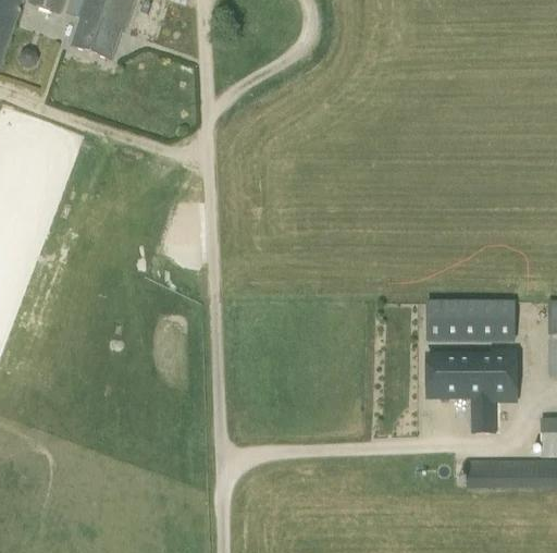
[(0,0),(0,65),(21,0),(0,0)]
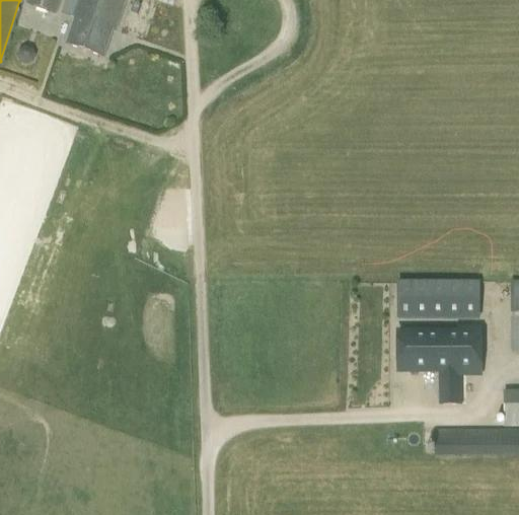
[(57,10),(60,0),(26,0),(26,1),(57,10)]
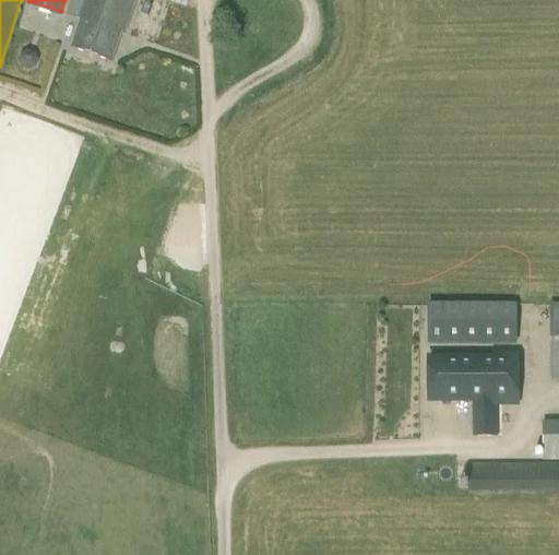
[(73,0),(69,11),(82,15),(72,45),(111,58),(121,28),(125,30),(134,0),(73,0)]
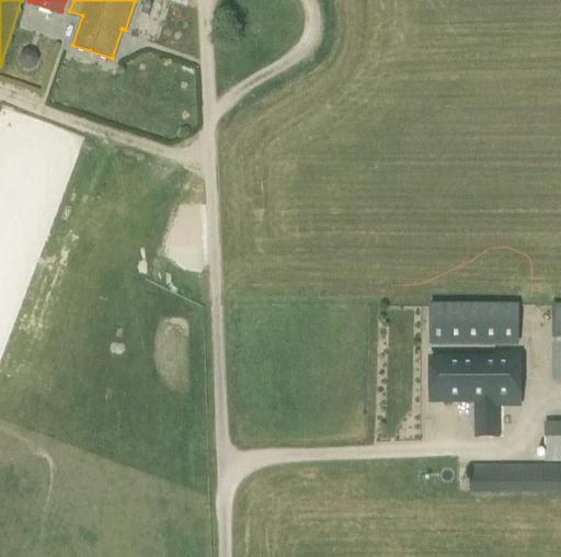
[(518,302),(428,302),(428,343),(518,343),(518,302)]
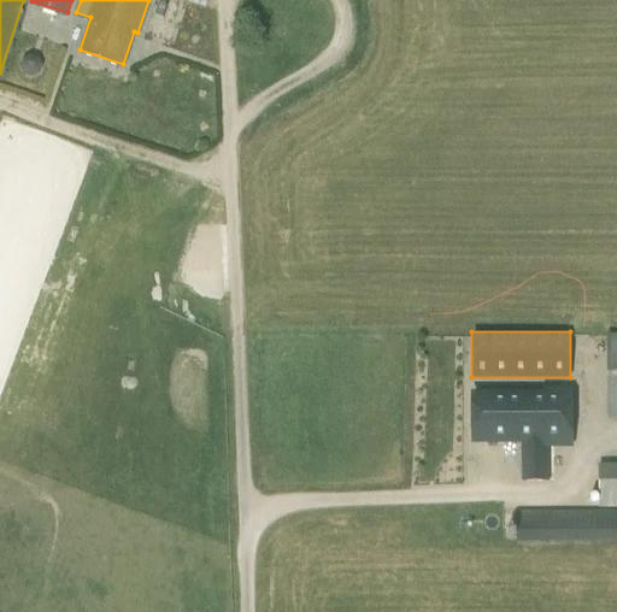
[(616,331),(606,333),(607,412),(616,411),(616,331)]
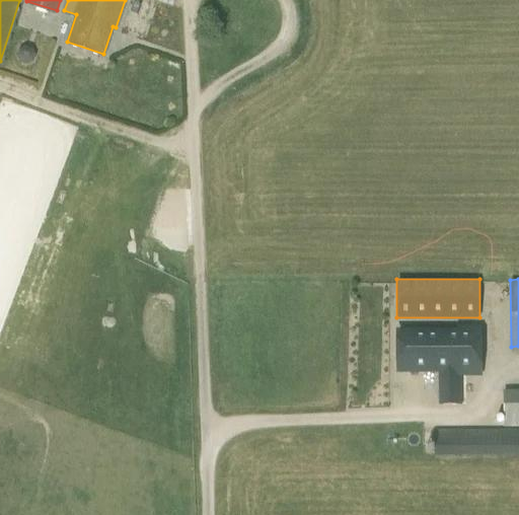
[(398,369),(438,369),(438,386),(430,386),(431,401),(461,401),(461,373),(479,372),(478,324),(458,325),(458,327),(398,328),(398,369)]
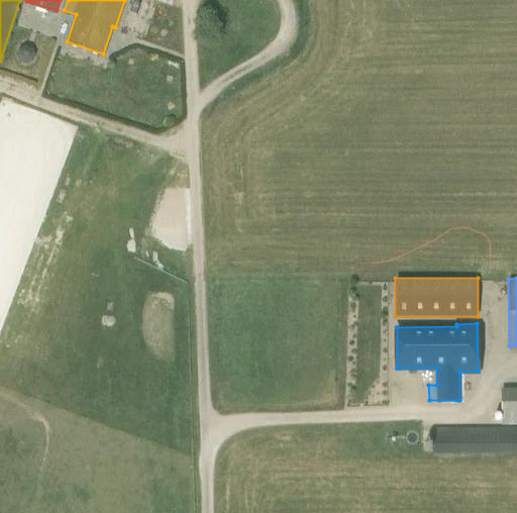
[(516,422),(516,386),(501,386),(502,422),(516,422)]
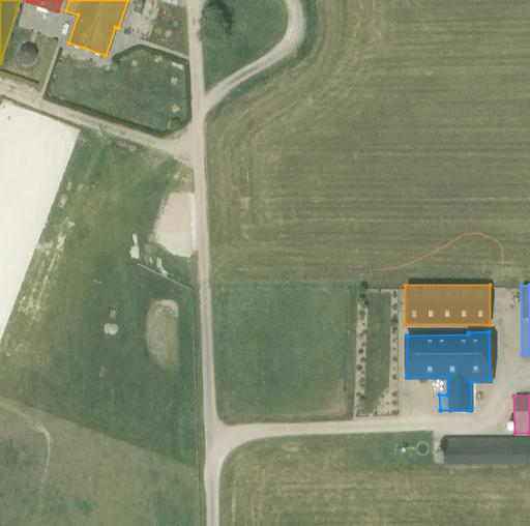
[(529,436),(444,437),(444,462),(529,462),(529,436)]
